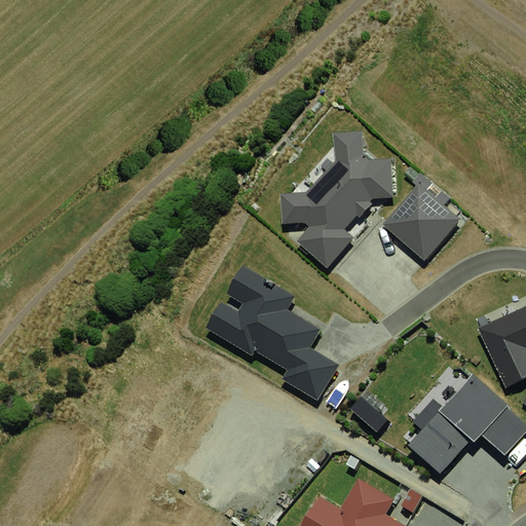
[(306,192),(280,194),(283,225),(305,223),(309,227),(298,240),(328,268),(355,237),(346,229),(357,217),(359,219),(372,204),(370,201),(372,199),(393,197),(390,158),(370,160),(364,155),(362,132),(334,134),(336,160),(306,192)]
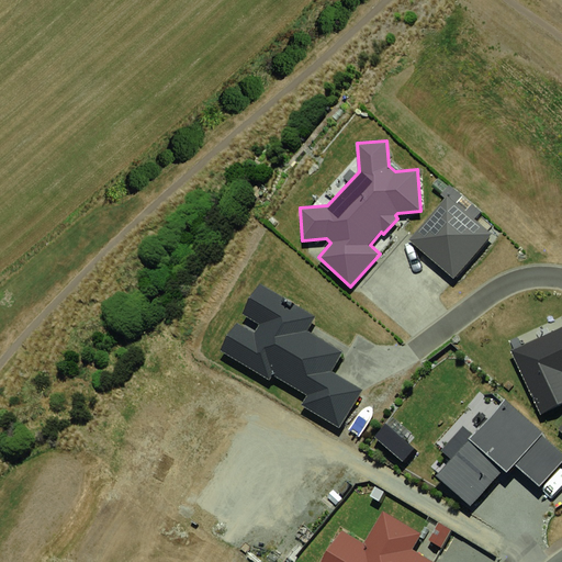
[(448,195),(409,239),(454,278),(492,233),(448,195)]
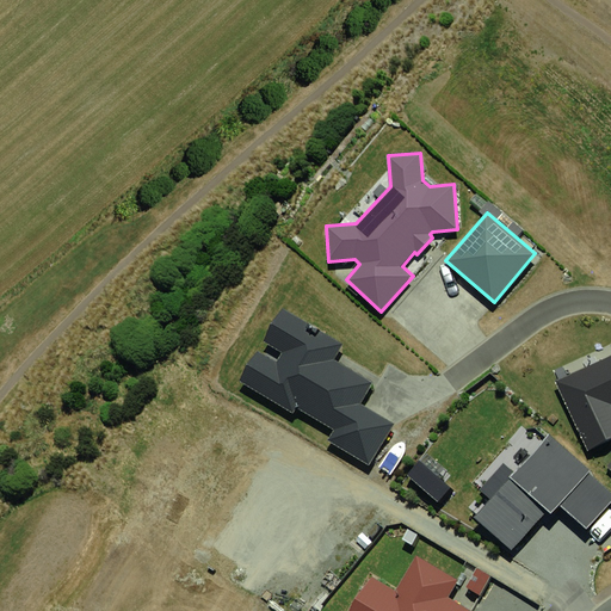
[(235,381),(368,462),(390,425),(359,406),(372,383),(334,359),(344,344),(281,306),(235,381)]
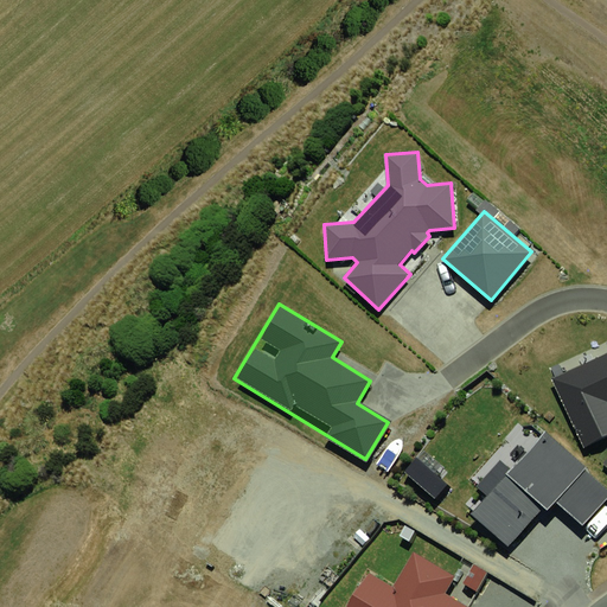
[(606,352),(550,378),(582,448),(606,436),(606,352)]
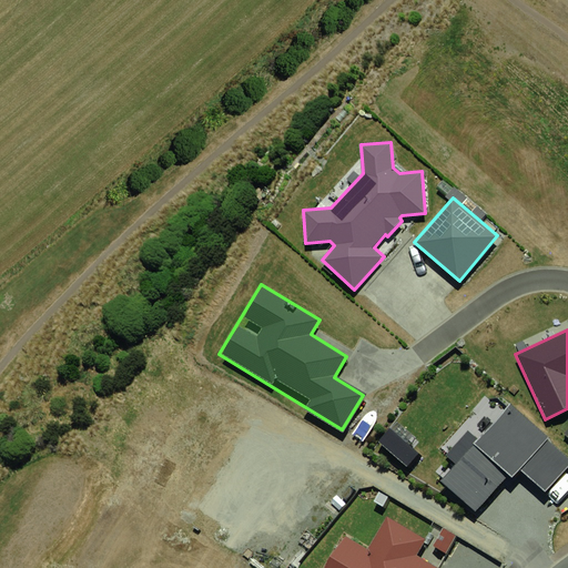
[(440,482),(475,513),(516,467),(545,492),(567,465),(567,454),(510,404),(440,482)]
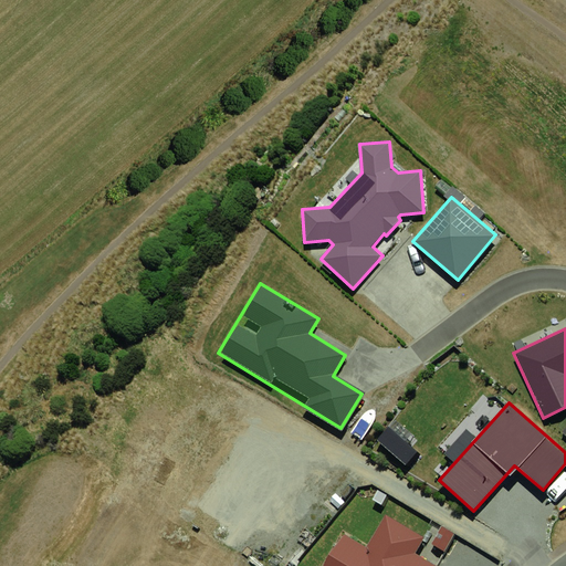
[(344,533),(324,565),(436,565),(415,553),(423,538),(385,516),(367,547),(344,533)]
